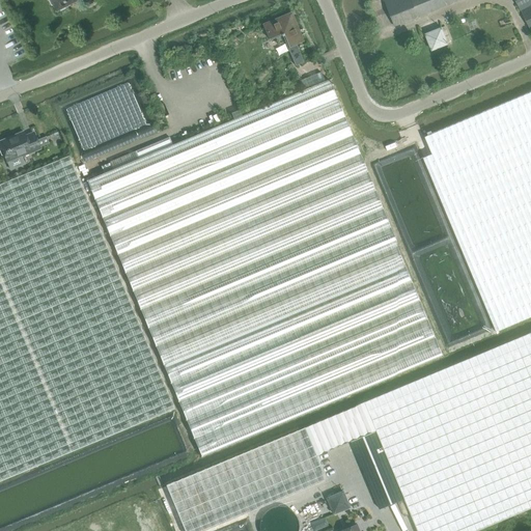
[(50,0),(56,11),(78,0),(50,0)]
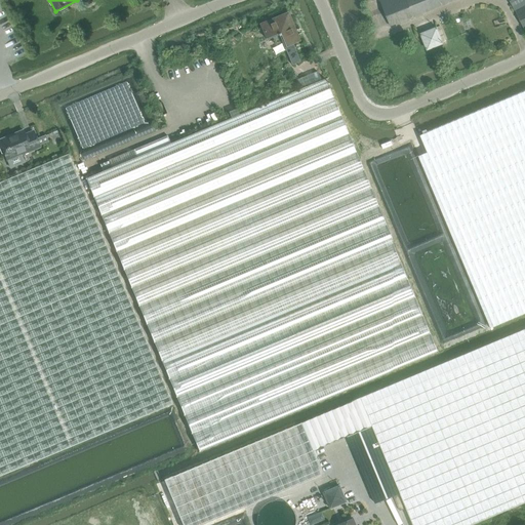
[(379,0),(391,27),(413,17),(456,0),(379,0)]
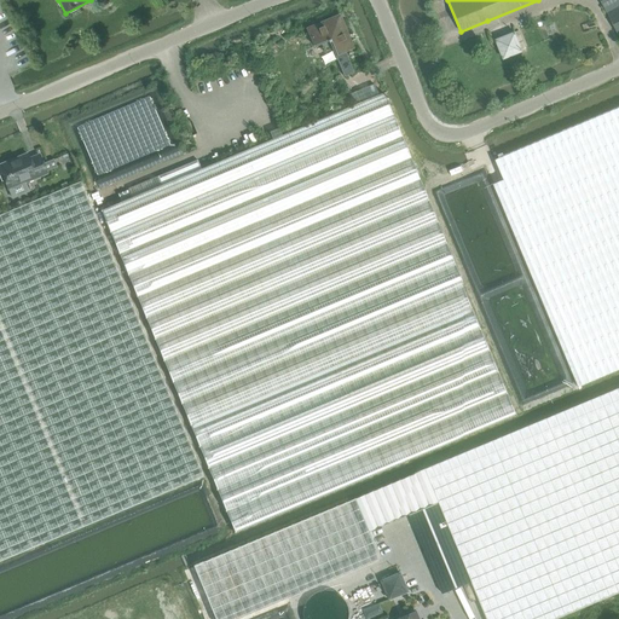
[(618,0),(600,0),(618,36),(618,0)]
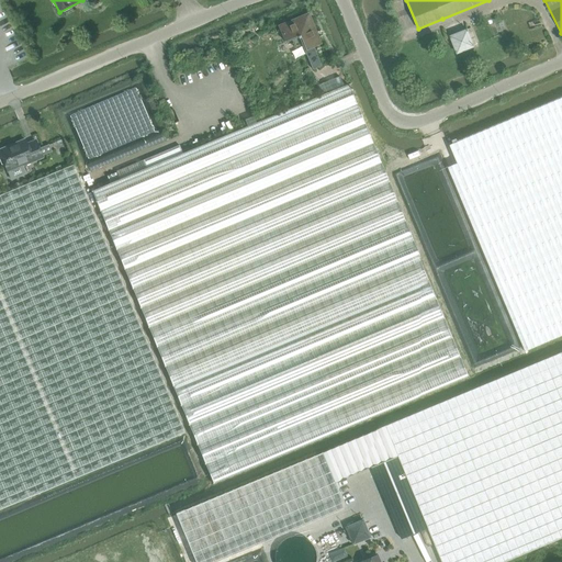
[(307,22),(304,20),(303,18),(279,27),(285,43),(292,40),(294,47),(302,44),(313,70),(322,67),(313,47),(319,44),(311,21),(307,22)]
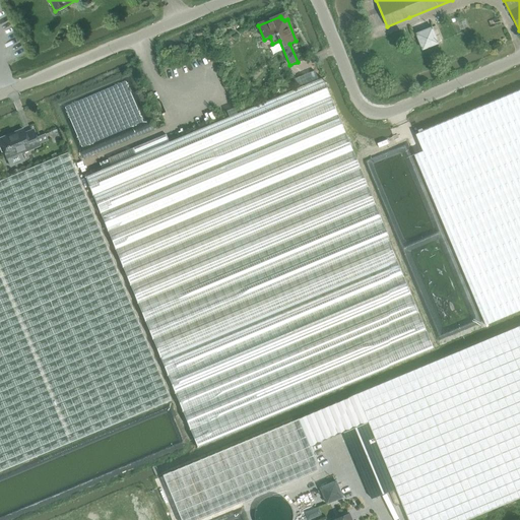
[(433,27),(417,35),(424,49),(439,43),(433,27)]
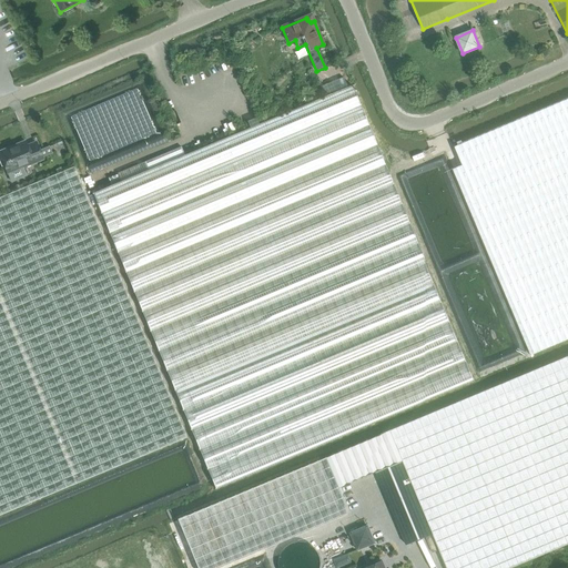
[(148,171),(92,193),(215,489),(475,382),(352,85),(185,155),(148,171)]
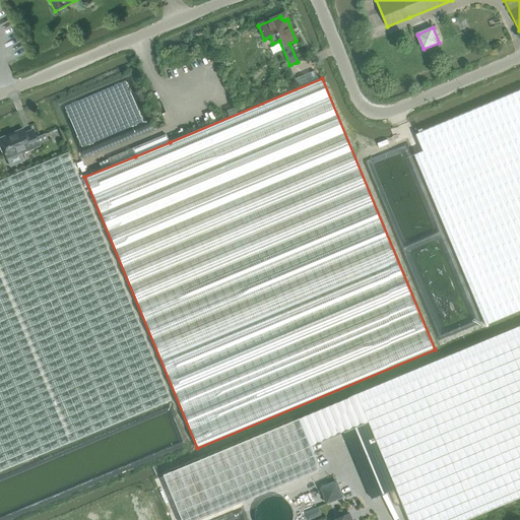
[(519,310),(519,90),(416,135),(424,151),(414,155),(485,325),(519,310)]
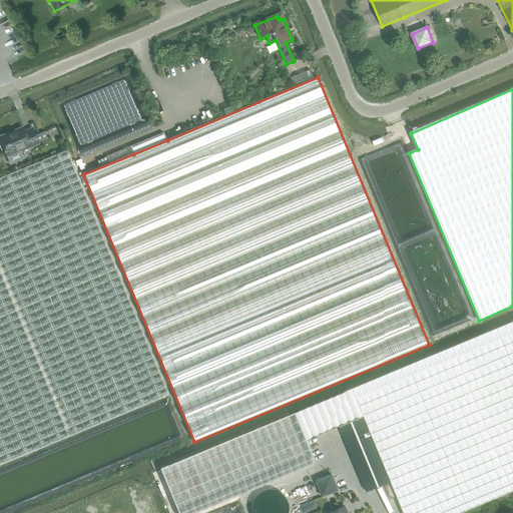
[(23,127),(0,136),(0,140),(1,144),(0,144),(0,147),(1,150),(3,151),(4,150),(7,156),(10,163),(23,158),(20,151),(39,144),(32,128),(26,131),(24,132),(23,127)]
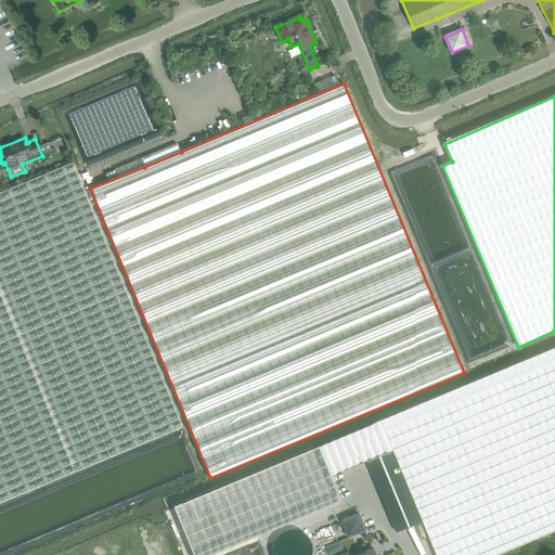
[(144,167),(181,152),(178,144),(142,158),(144,167)]
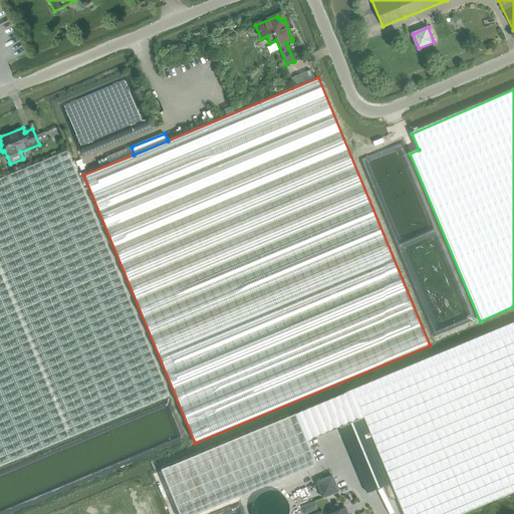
[(0,466),(169,397),(66,151),(0,178),(0,466)]
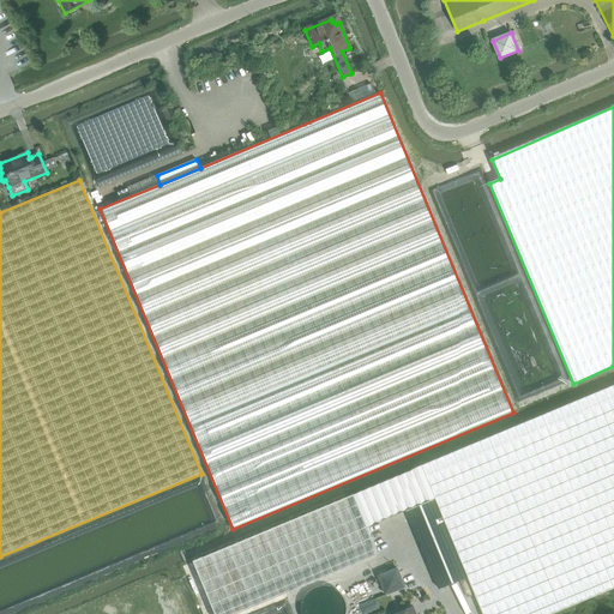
[(355,493),(192,561),(212,613),(235,613),(377,555),(365,529),(378,523),(405,511),(407,511),(435,499),(468,577),(483,613),(551,613),(613,588),(613,385),(613,386),(522,425),(421,465),(355,493)]
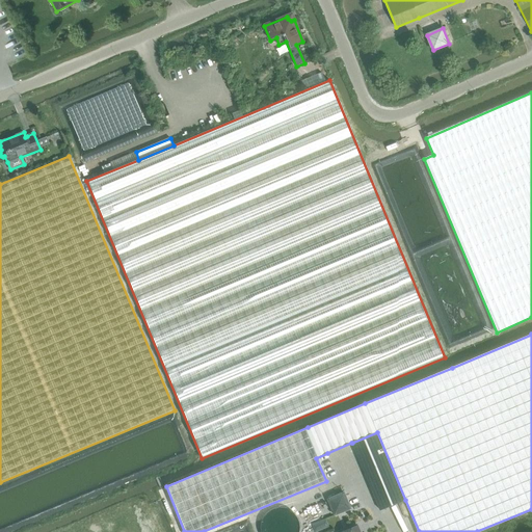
[(352,443),(351,443),(380,511),(389,507),(405,500),(377,432),(352,443)]
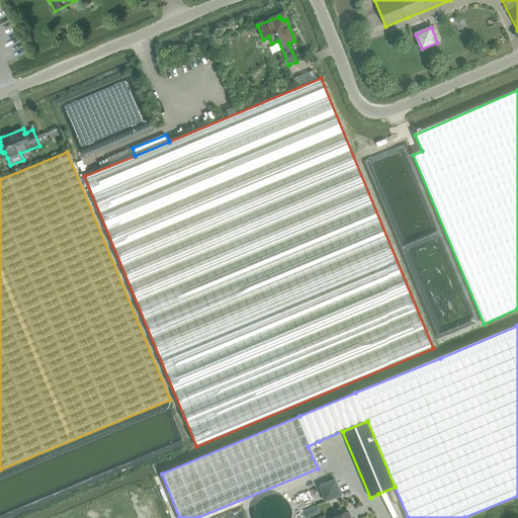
[(342,496),(335,481),(320,488),(327,503),(342,496)]
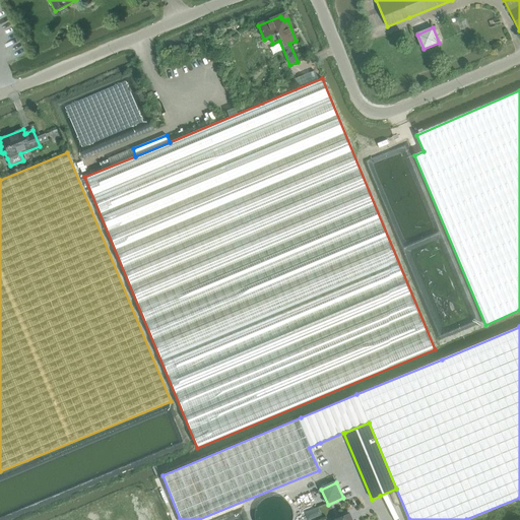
[(395,490),(390,493),(396,507),(401,504),(395,490)]
